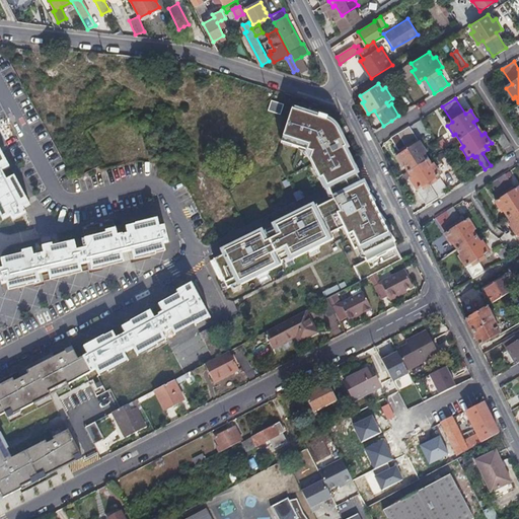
[(269,110),(281,115),(284,104),(272,100),(269,110)]
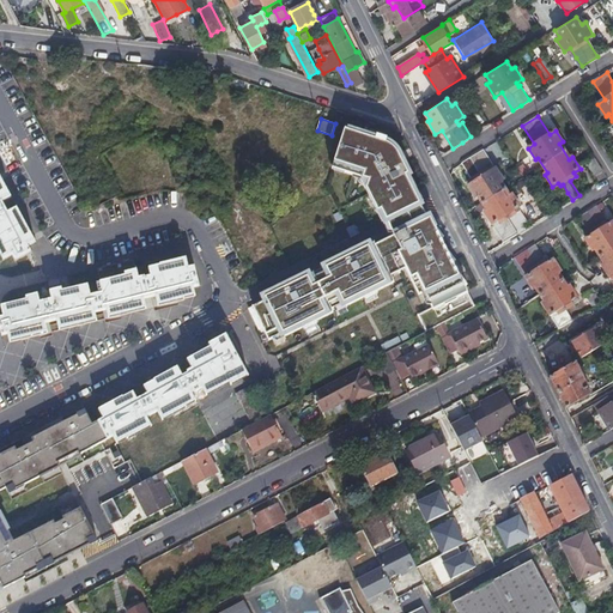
[(395,156),(399,155),(393,145),(388,140),(360,131),(359,134),(345,129),(333,168),(346,169),(345,171),(370,180),(366,188),(383,222),(387,220),(420,204),(413,190),(412,192),(405,176),(408,174),(407,170),(399,170),(399,162),(398,162),(395,156)]
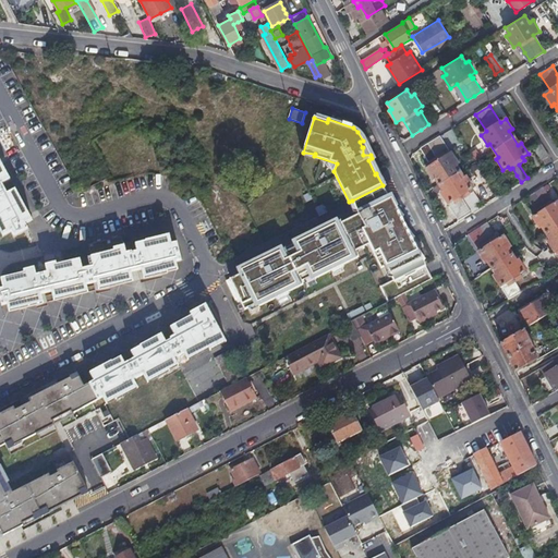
[(237,148),(233,144),(226,130),(217,135),(227,154),(237,148)]
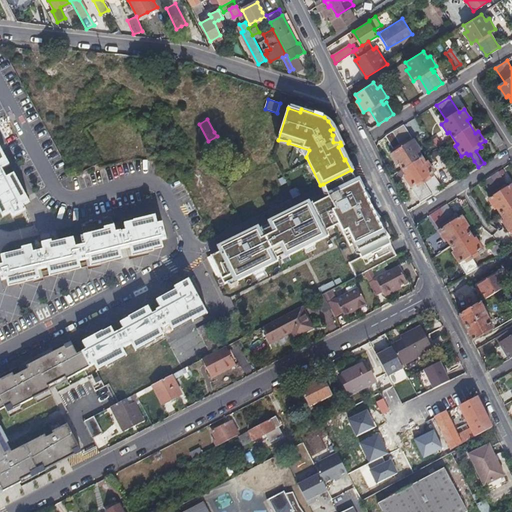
[(405,178),(410,186),(415,194),(421,202),(439,191),(429,176),(435,172),(425,157),(422,158),(418,151),(420,150),(405,125),(386,137),(394,149),(395,149),(397,152),(391,155),(397,164),(399,162),(408,175),(405,177),(405,178)]
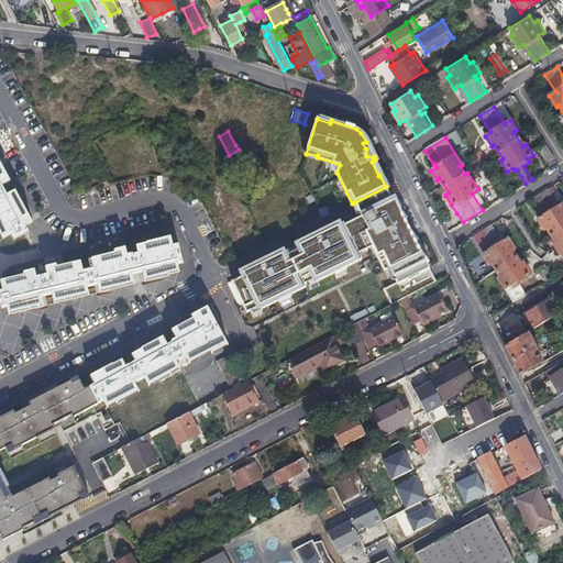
[(547,162),(551,159),(554,157),(547,144),(538,148),(547,162)]
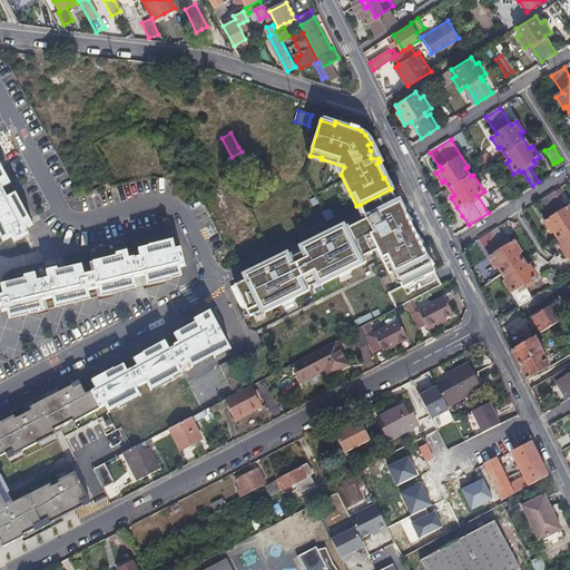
[(0,195),(6,193),(3,188),(11,183),(0,163),(0,195)]
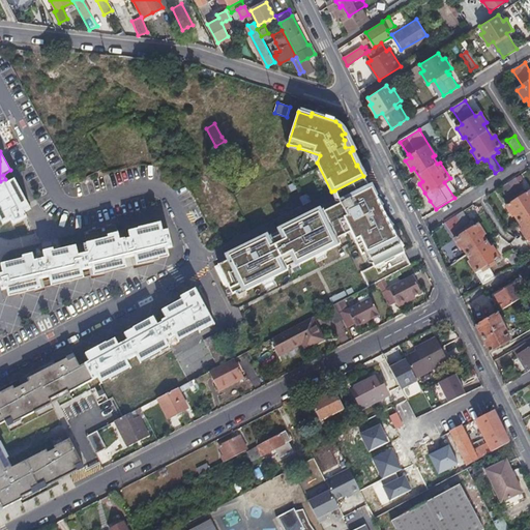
[(334,190),(342,204),(349,201),(348,199),(358,194),(359,196),(370,190),(363,176),(334,190)]
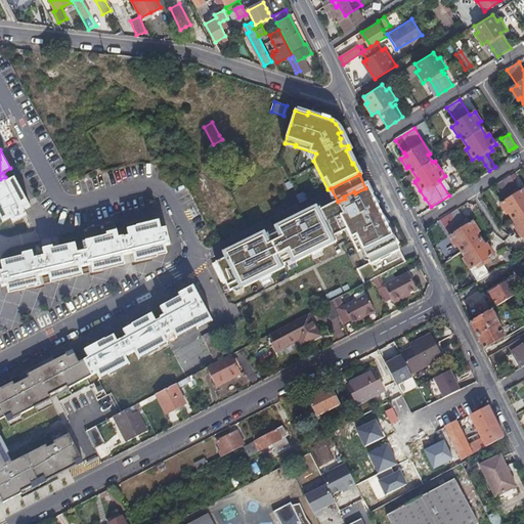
[(523,188),(519,192),(515,185),(516,184),(511,175),(496,184),(507,201),(500,204),(507,214),(510,212),(517,224),(515,226),(521,236),(523,234),(523,188)]
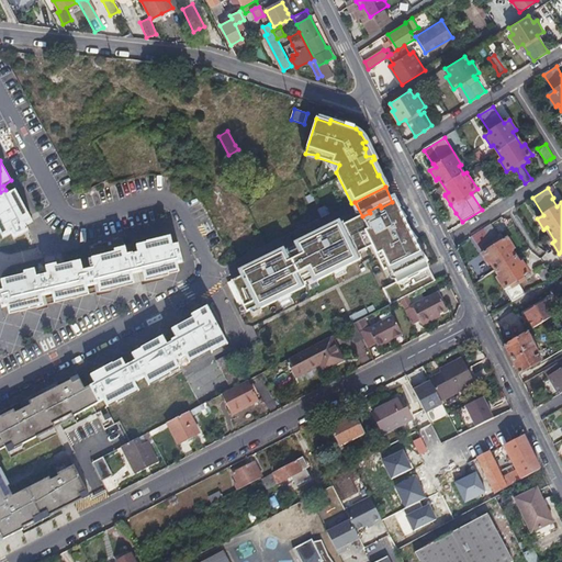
[(6,190),(0,192),(0,231),(3,237),(12,233),(14,237),(29,229),(26,225),(33,222),(17,191),(9,195),(6,190)]
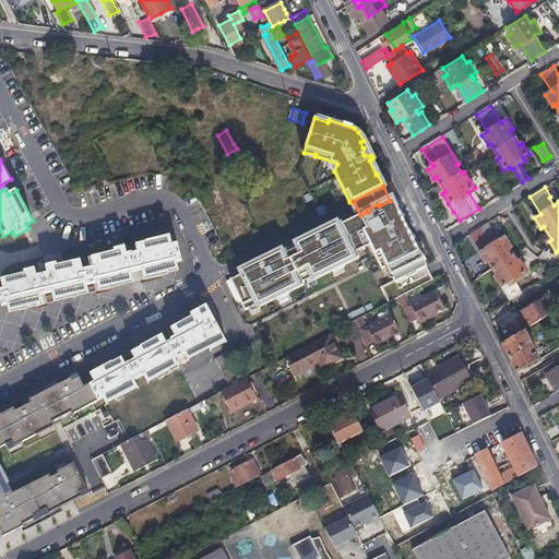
[(432,280),(393,200),(390,201),(379,206),(378,204),(367,210),(368,212),(360,215),(342,224),(341,223),(298,244),(299,247),(287,252),(285,249),(241,271),(244,274),(227,282),(236,299),(239,298),(246,309),(258,304),(259,307),(302,285),(301,282),(313,275),(316,280),(358,258),(355,250),(369,242),(382,269),(388,266),(395,282),(381,288),(389,302),(397,298),(405,294),(432,280)]
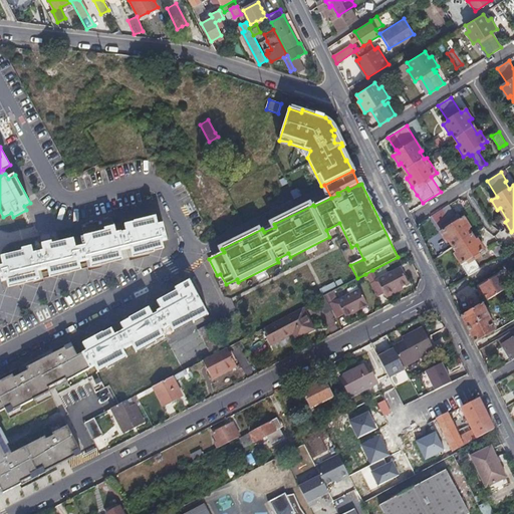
[(469,275),(478,270),(487,264),(479,252),(485,248),(478,238),(476,240),(468,228),(471,226),(465,217),(459,221),(458,219),(449,205),(435,214),(443,226),(444,225),(447,229),(441,232),(447,241),(450,239),(458,252),(455,253),(469,275)]
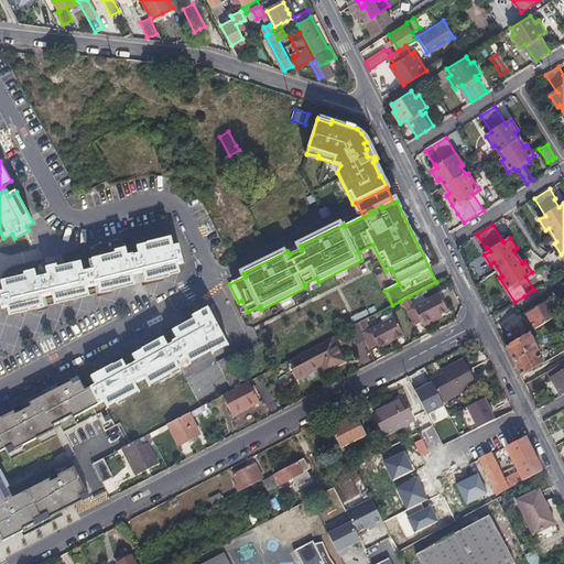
[(136,253),(140,272),(144,271),(147,280),(170,273),(171,272),(181,270),(179,262),(184,261),(180,242),(174,245),(172,235),(149,241),(138,245),(140,252),(136,253)]
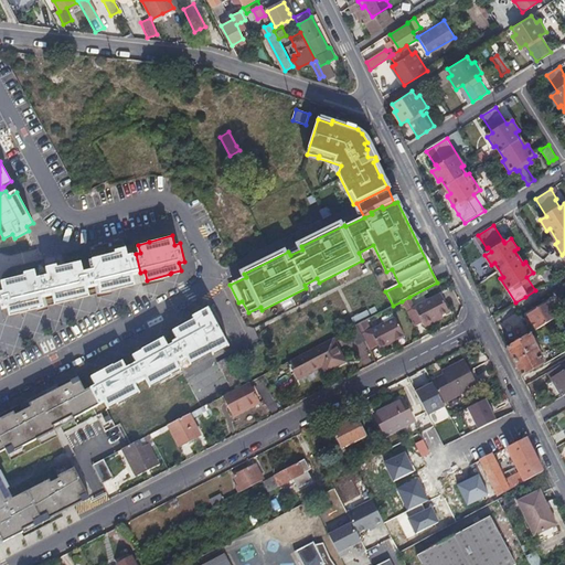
[(135,275),(140,273),(136,254),(136,253),(129,254),(127,246),(126,246),(124,238),(92,246),(96,268),(92,269),(95,286),(100,284),(102,291),(137,283),(135,275)]
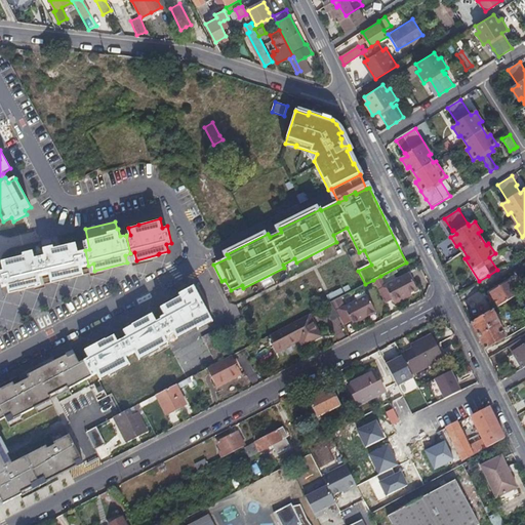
[(83,267),(88,266),(85,250),(79,251),(77,242),(54,248),(53,246),(44,248),(45,255),(41,256),(46,275),(50,274),(52,281),(85,273),(83,267)]
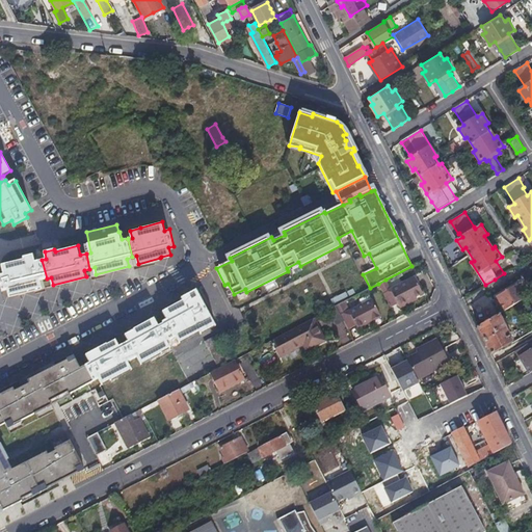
[(525,261),(520,254),(514,245),(508,249),(517,265),(525,261)]
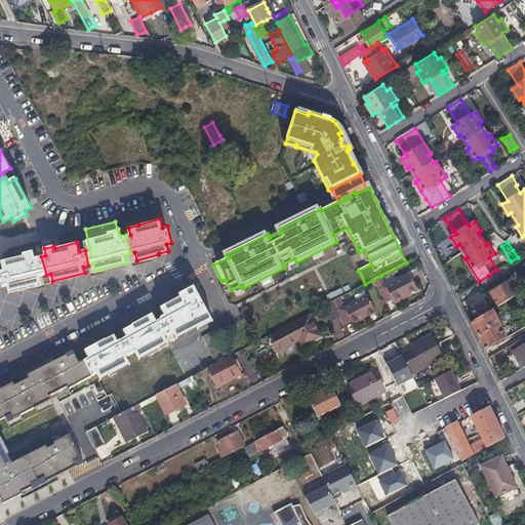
[(41,276),(46,275),(41,256),(36,257),(34,251),(24,253),(24,256),(2,261),(4,271),(0,272),(4,286),(8,285),(10,292),(42,284),(41,276)]
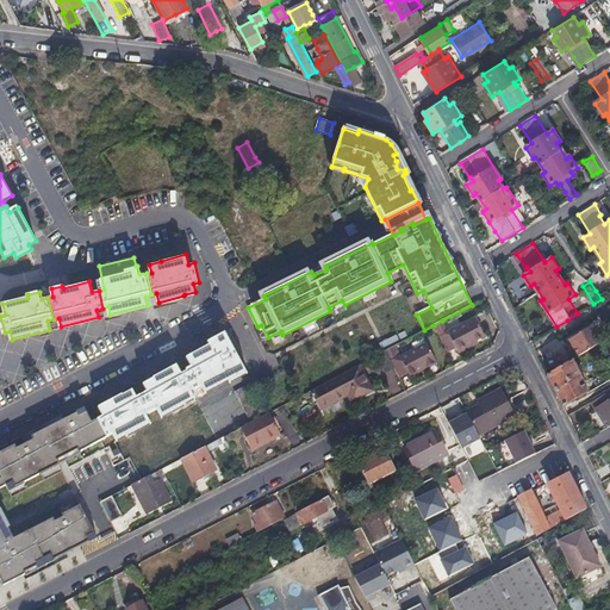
[(439,334),(448,350),(455,347),(458,349),(484,335),(473,315),(447,330),(439,334)]
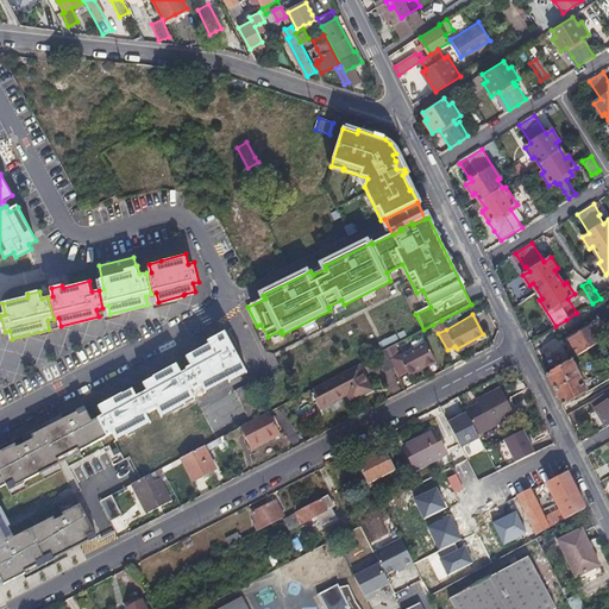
[(438,333),(446,330),(441,320),(433,325),(438,333)]
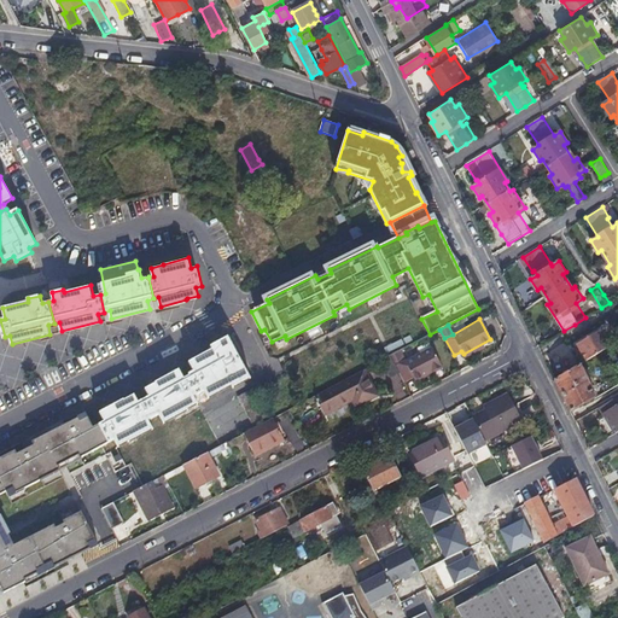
[(579,343),(590,359),(612,345),(602,330),(579,343)]
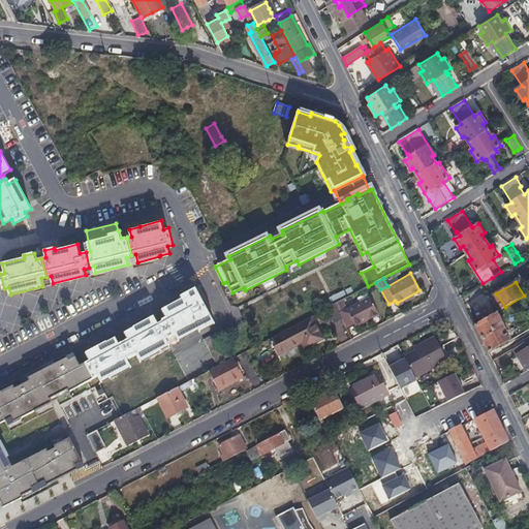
[(161,320),(162,321),(174,343),(197,330),(199,332),(214,324),(195,288),(181,297),(182,300),(161,311),(165,317),(161,320)]
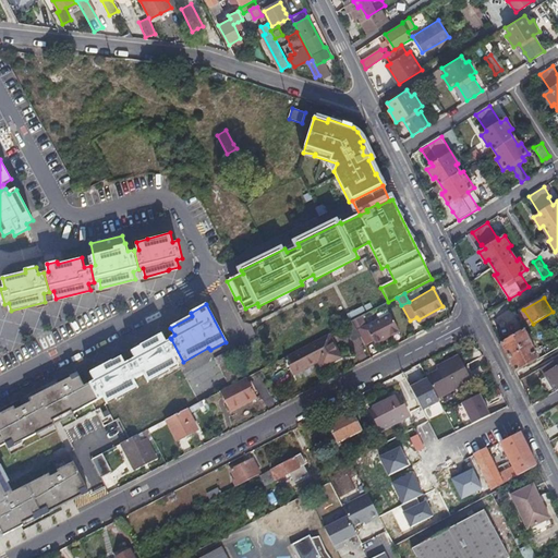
[(349,318),(364,312),(362,307),(348,315),(349,318)]
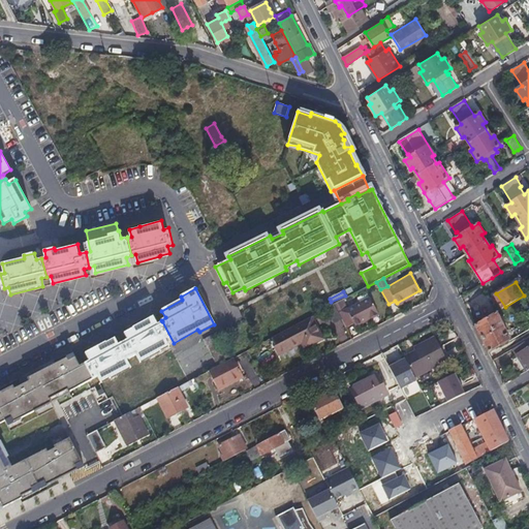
[(334,304),(346,327),(354,323),(355,325),(378,313),(369,297),(348,309),(343,300),(334,304)]
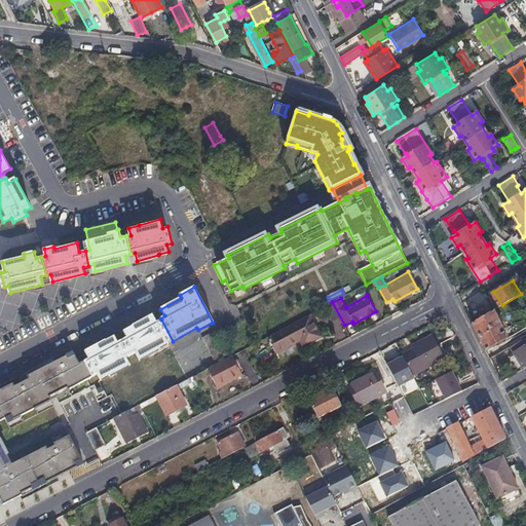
[(495,309),(484,316),(473,323),(486,350),(510,337),(495,309)]
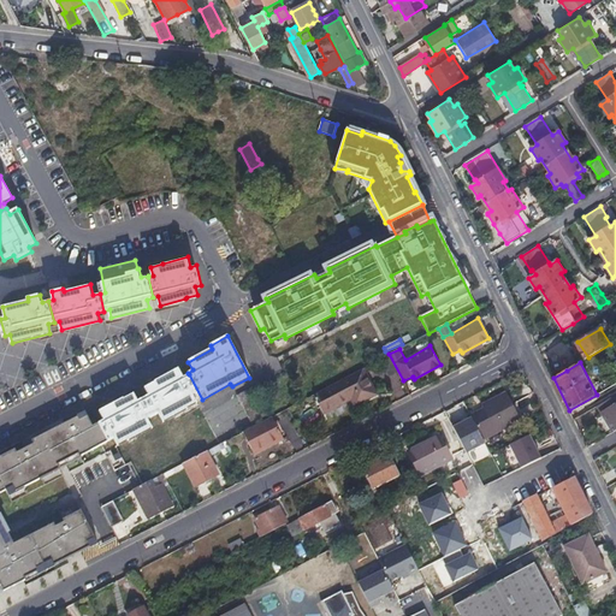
[(202,400),(189,374),(184,377),(179,368),(154,380),(155,381),(146,388),(150,396),(144,398),(154,416),(159,414),(164,422),(188,409),(187,407),(202,400)]
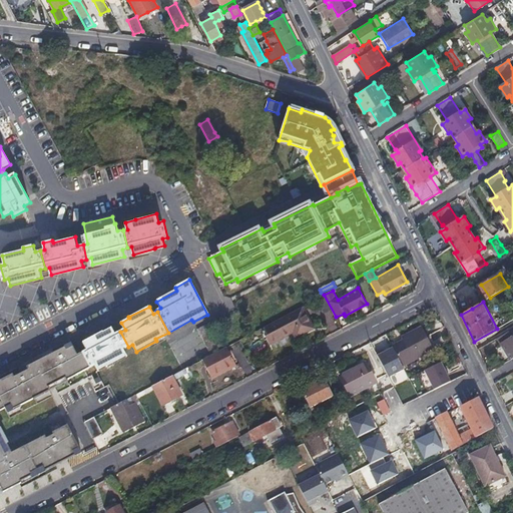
[(303,307),(261,329),(270,345),(294,332),(297,338),(315,329),(303,307)]
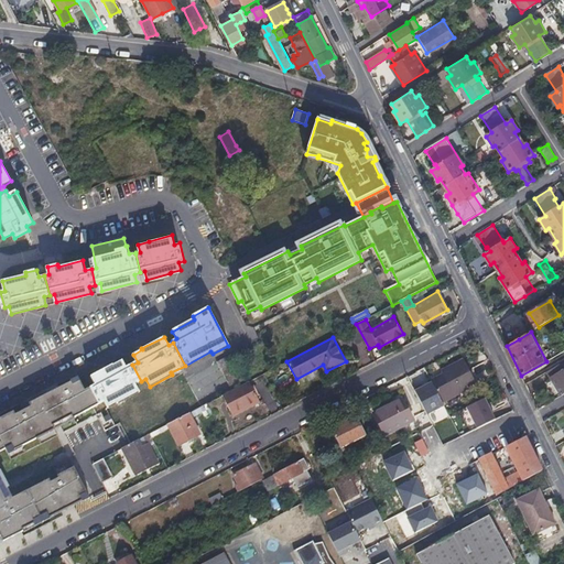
[(229,389),(243,381),(229,355),(216,361),(229,389)]
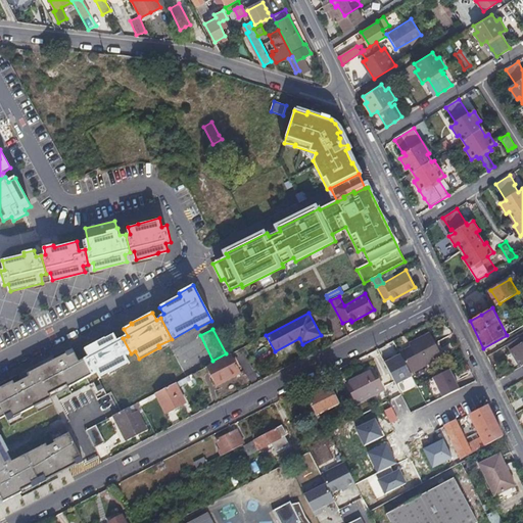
[(400,352),(405,360),(436,343),(431,332),(411,343),(412,346),(400,352)]
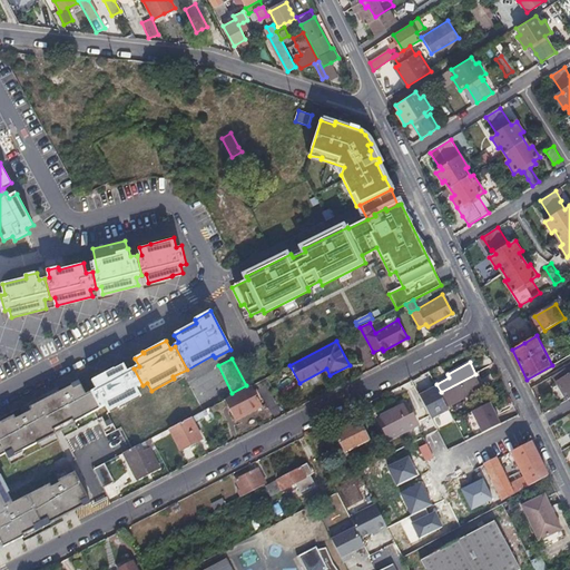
[(143,385),(134,369),(129,371),(125,363),(116,367),(115,367),(92,380),(97,389),(94,390),(92,391),(100,406),(105,404),(109,412),(118,408),(119,408),(141,396),(137,387),(143,385)]
